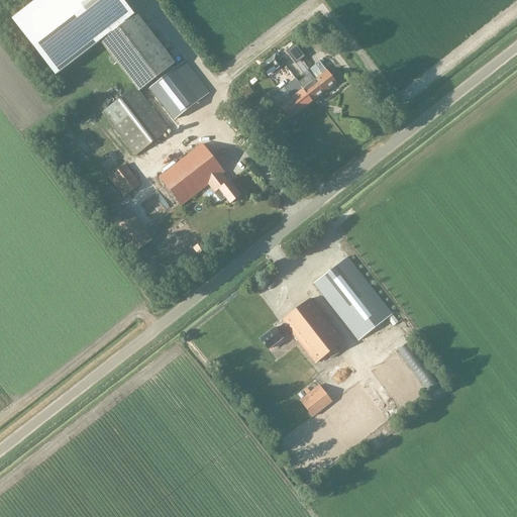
[(122,0),(37,0),(14,19),(58,75),(101,40),(102,40),(134,15),(122,0)]
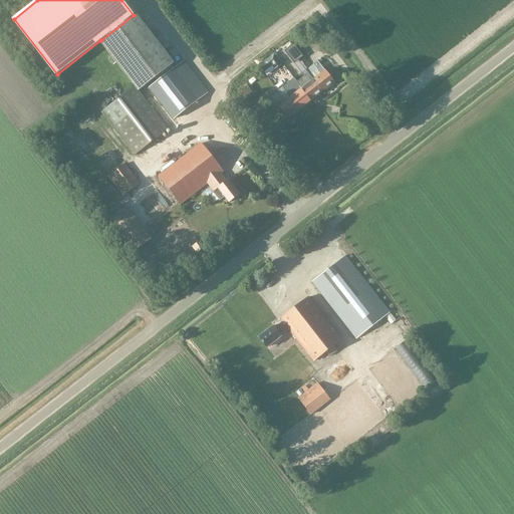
[(158,81),(149,88),(173,119),(207,92),(183,61),(173,69),(171,66),(172,64),(134,15),(101,40),(112,55),(108,58),(113,65),(117,61),(140,90),(156,77),(158,81)]
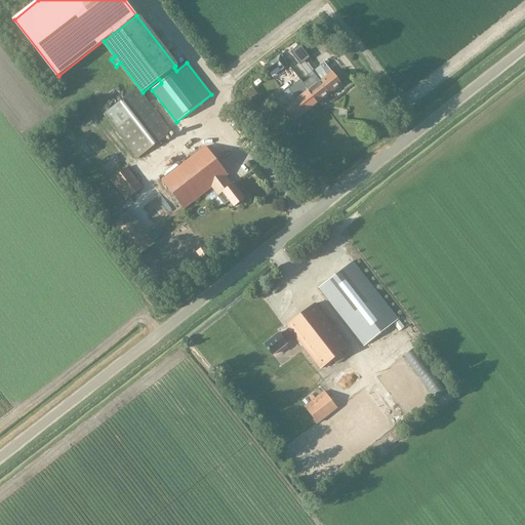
[(280,72),(287,67),(288,66),(280,54),(264,68),(269,74),(277,68),(280,72)]
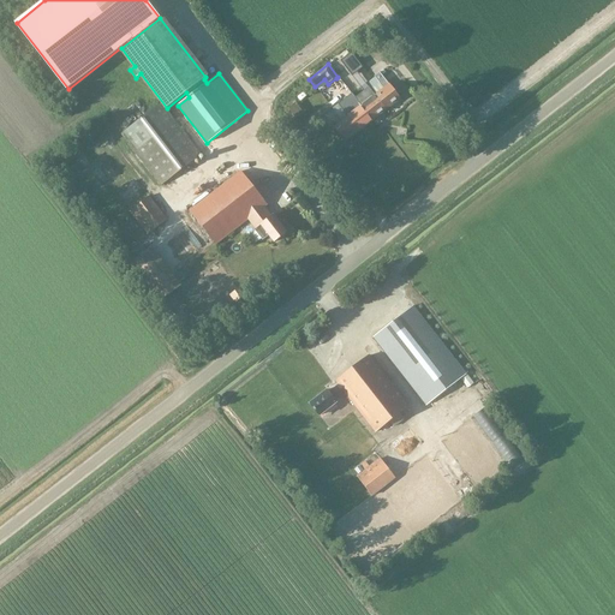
[(375,96),(386,111),(400,100),(378,72),(374,77),(383,89),(375,95),(375,96)]
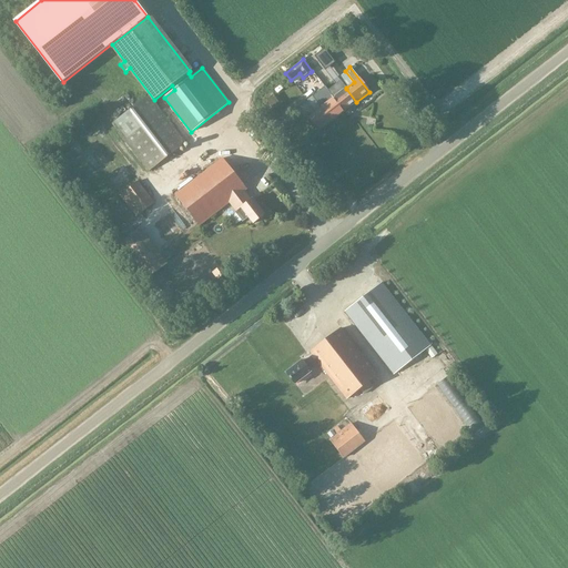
[(346,89),(346,88),(337,77),(332,80),(341,92),(333,98),(344,112),(356,102),(346,89)]
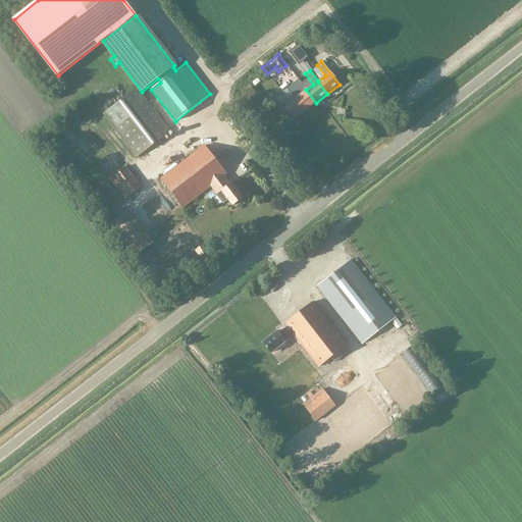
[(316,103),(306,90),(298,80),(294,84),(302,94),(295,99),(304,112),(316,103)]
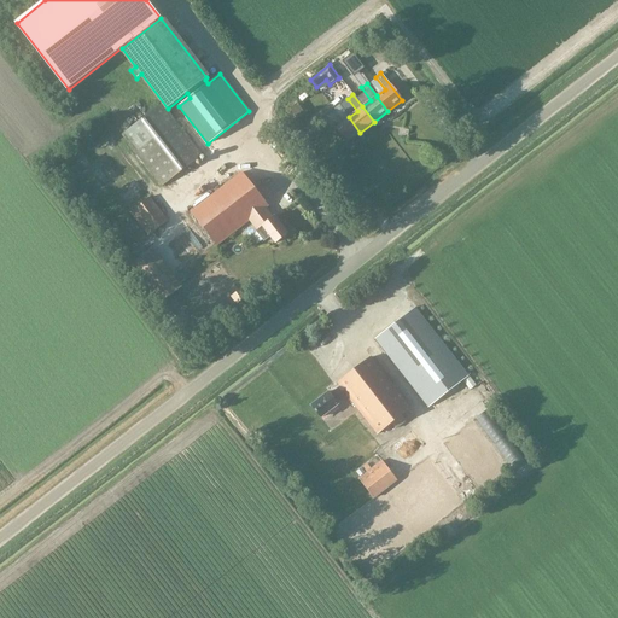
[(298,122),(308,114),(298,101),(289,110),(290,112),(286,115),(289,118),(293,115),(298,122)]
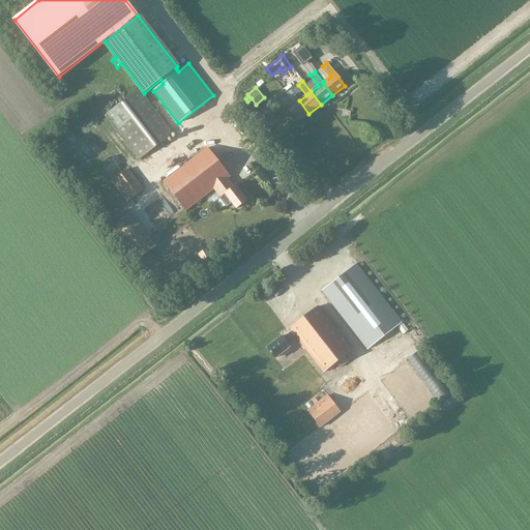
[(308,114),(299,100),(291,90),(287,93),(295,105),(287,111),(297,123),(308,114)]
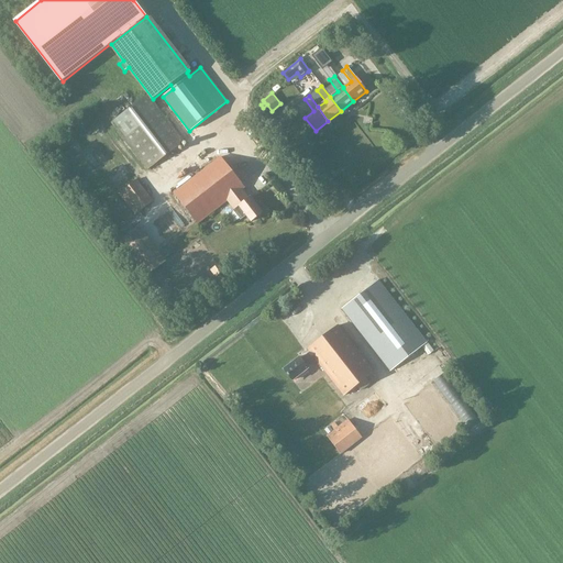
[(251,222),(262,213),(250,197),(247,199),(241,190),(243,188),(220,156),(173,192),(197,224),(227,201),(233,210),(240,219),(245,216),(251,222)]
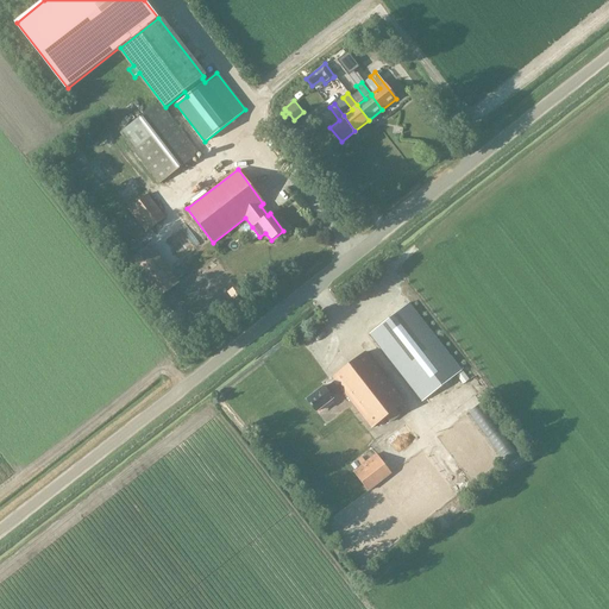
[(179,283),(149,245),(127,262),(157,301),(179,283)]
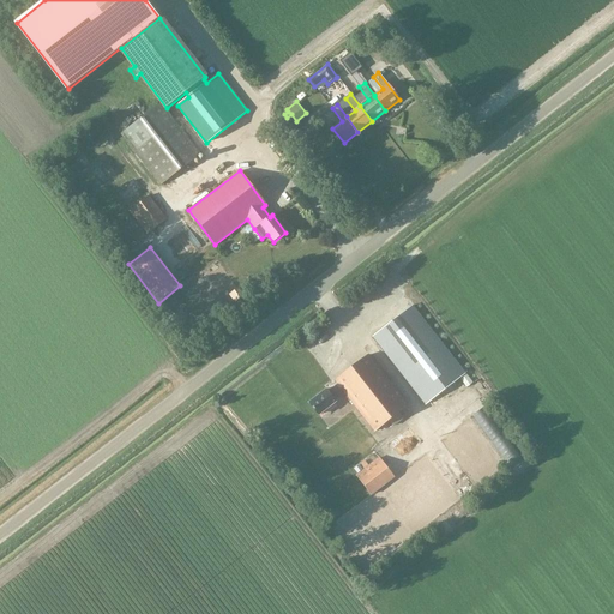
[(426,405),(465,373),(413,305),(372,336),(426,405)]
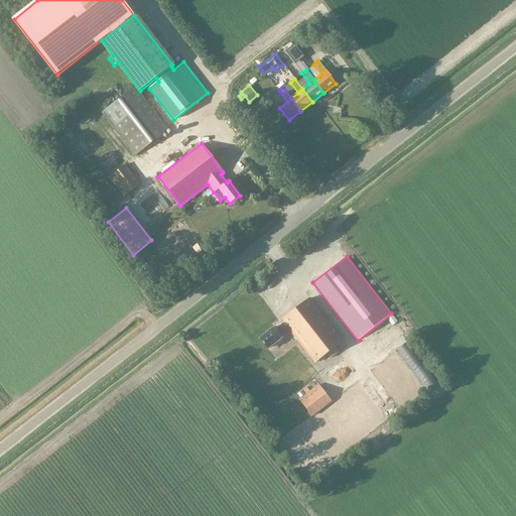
[(314,363),(343,340),(309,298),(281,320),(283,323),(275,330),(274,328),(259,339),(267,349),(282,338),(281,337),(288,331),(314,363)]
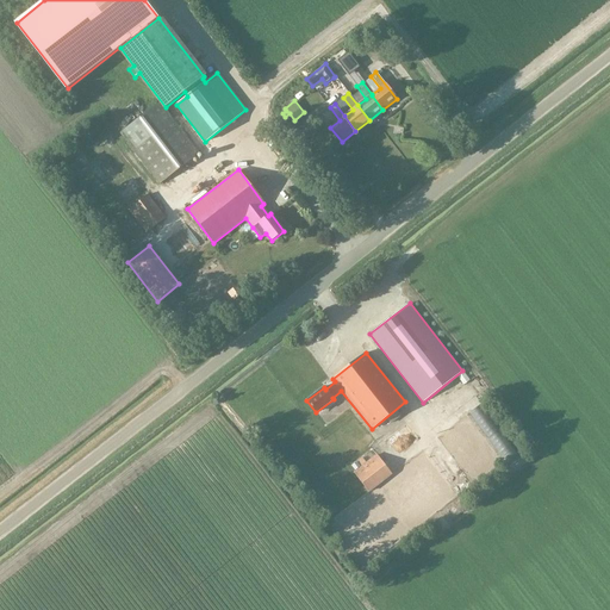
[(461,377),(455,379),(460,388),(466,386),(461,377)]
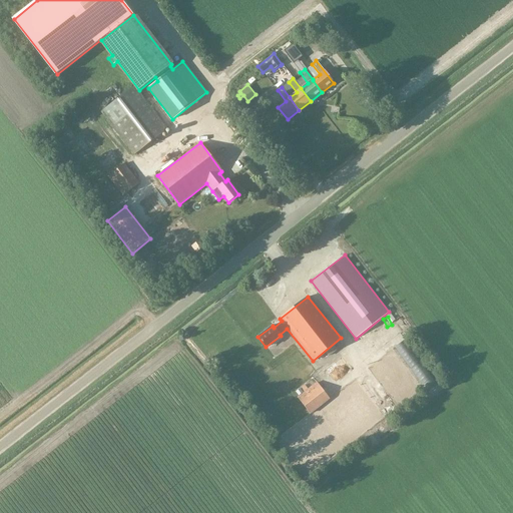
[(335,378),(346,370),(339,362),(329,370),(335,378)]
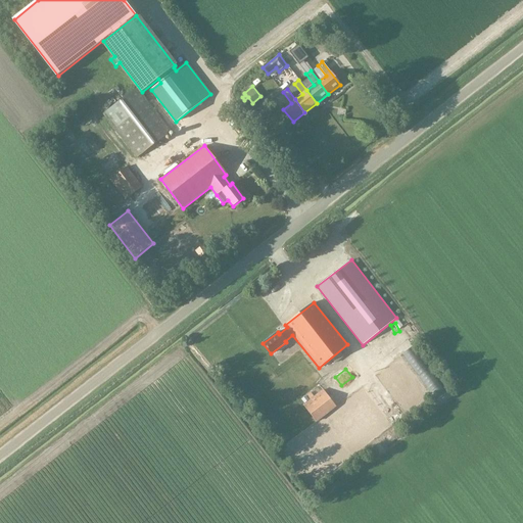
[(316,422),(336,407),(323,389),(302,405),(316,422)]
